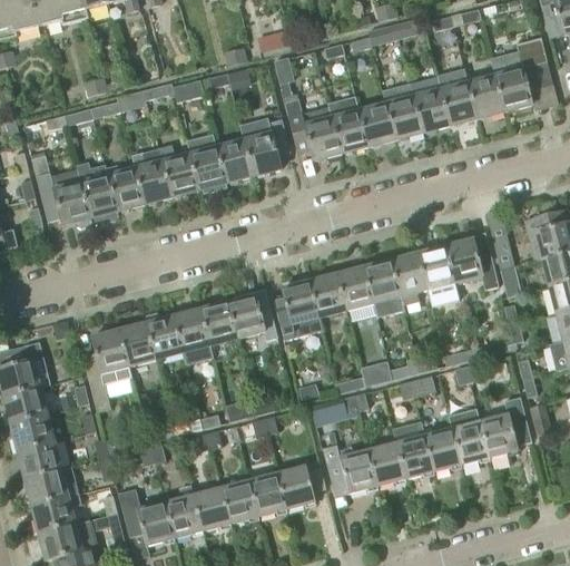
[(0,0),(0,38),(17,35),(16,30),(60,19),(61,23),(88,17),(86,8),(82,0),(0,0)]
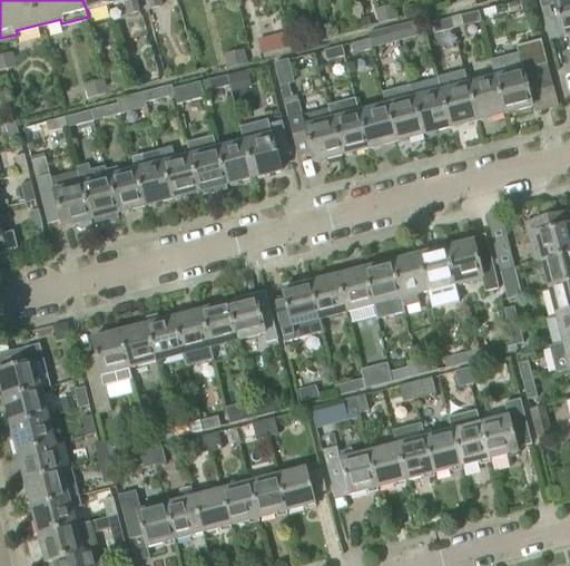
[(108,0),(109,2),(117,0),(125,0),(128,11),(137,9),(135,0),(108,0)]
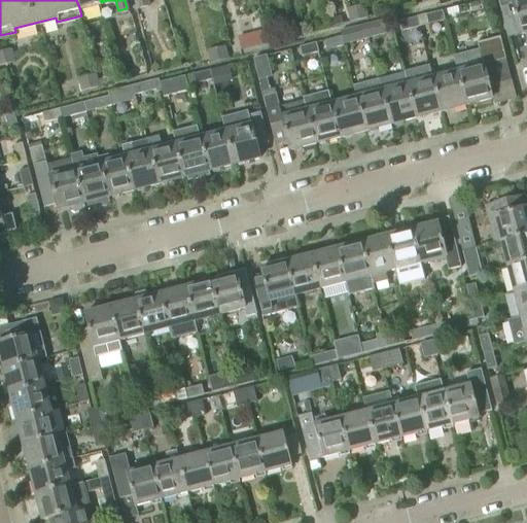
[(497,0),(501,10),(504,23),(506,31),(518,28),(519,32),(526,29),(526,0),(497,0)]
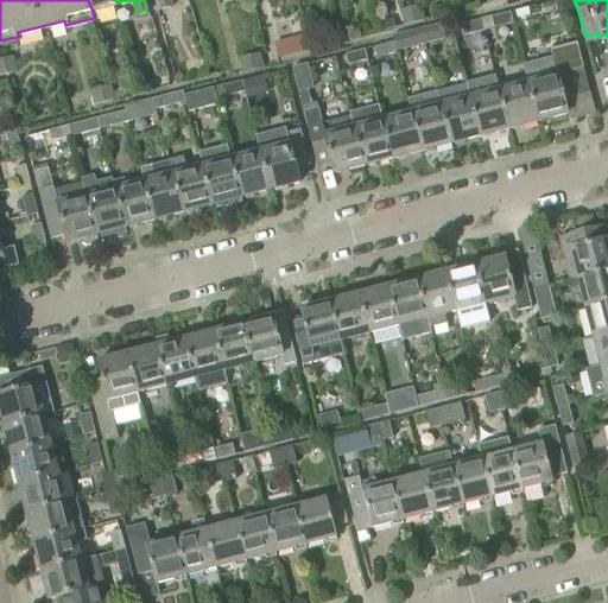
[(404,21),(423,17),(419,1),(399,6),(404,21)]
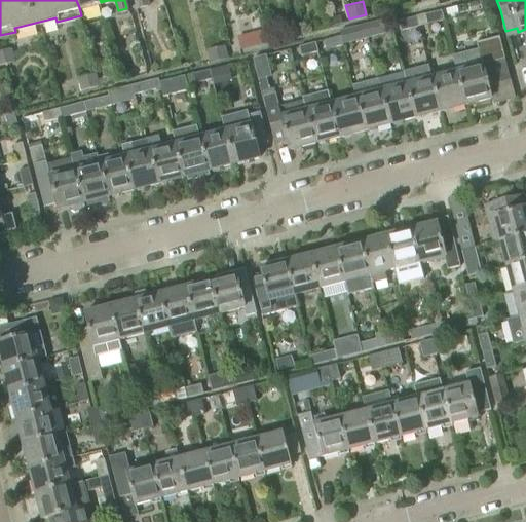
[(425,11),(427,21),(436,19),(444,16),(441,7),(434,9),(425,11)]
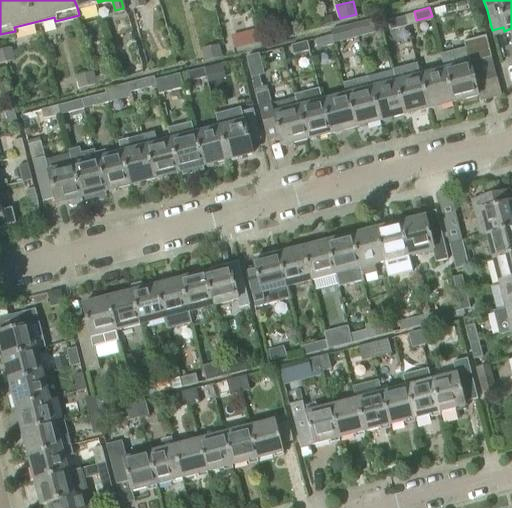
[(333,19),(331,13),(319,16),(321,22),(333,19)]
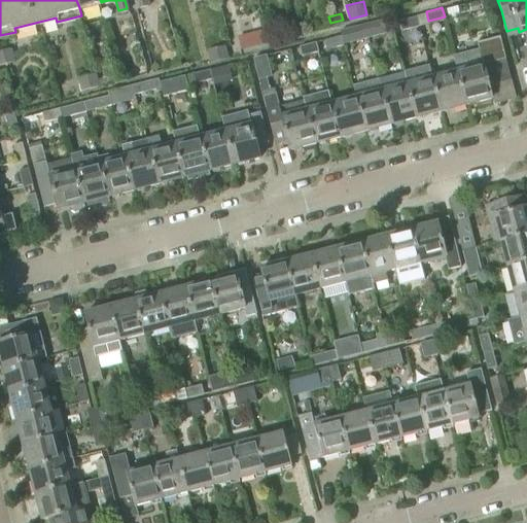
[(417,13),(400,18),(402,28),(420,23),(417,13)]
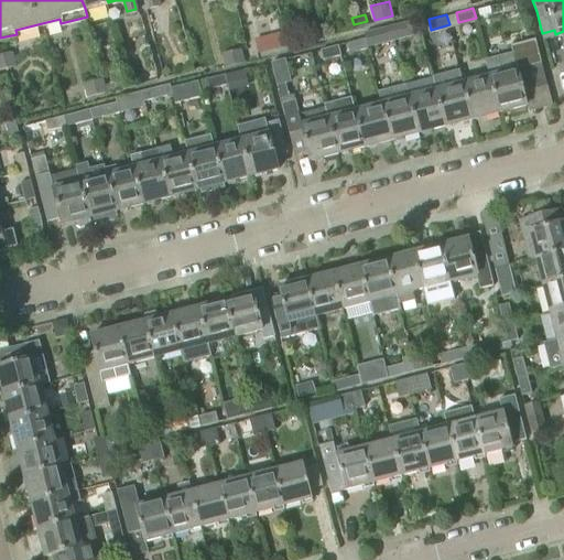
[(404,21),(391,24),(393,34),(408,31),(404,21)]
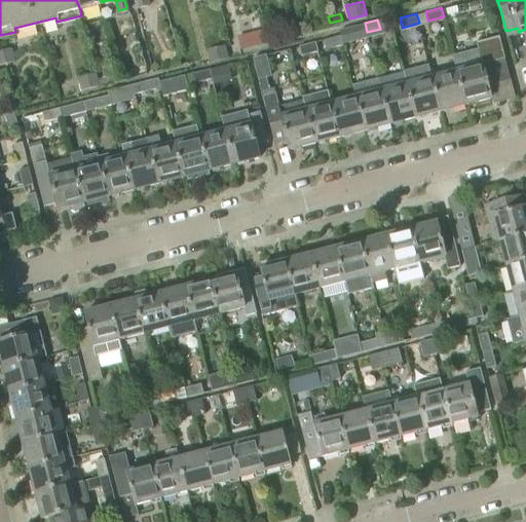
[(367,32),(365,23),(348,28),(350,37),(367,32)]
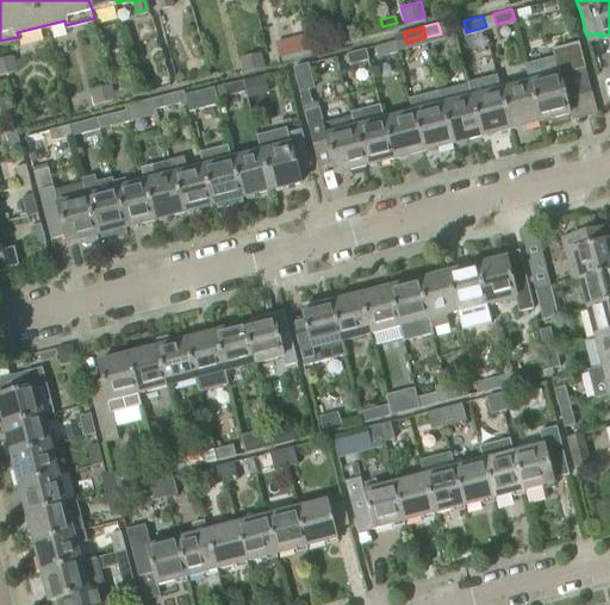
[(307,35),(296,38),(298,50),(311,47),(307,35)]
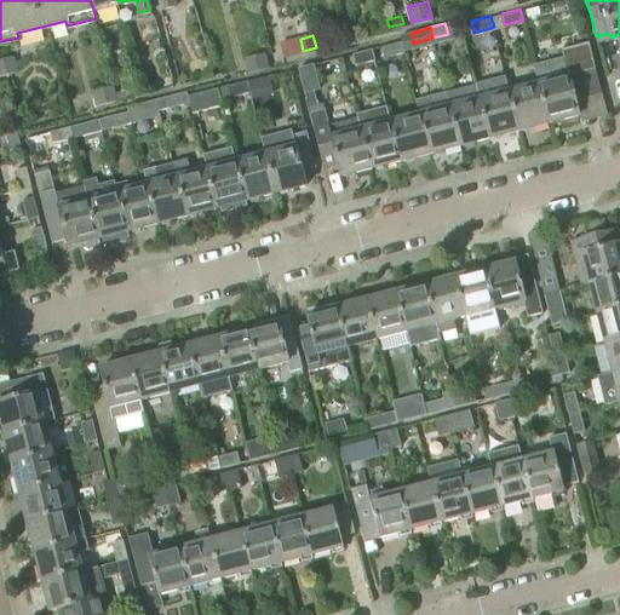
[(385,56),(403,51),(401,39),(382,44),(385,56)]
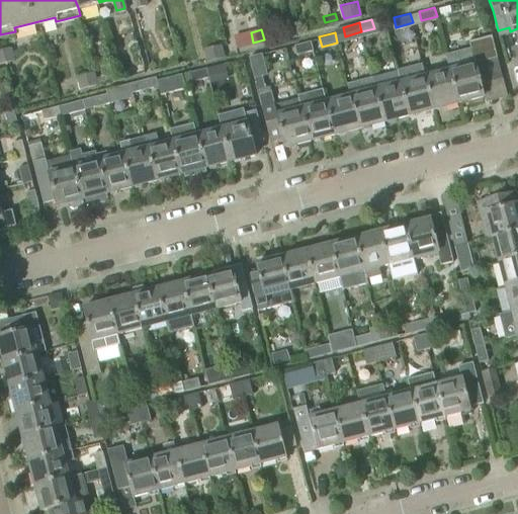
[(471,46),(446,53),(450,68),(458,101),(484,94),(481,81),(502,75),(492,33),(469,39),(471,46)]
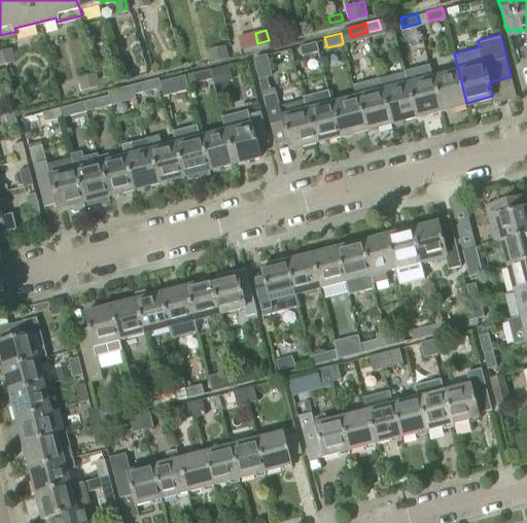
[(316,40),(300,44),(302,54),(318,49),(316,40)]
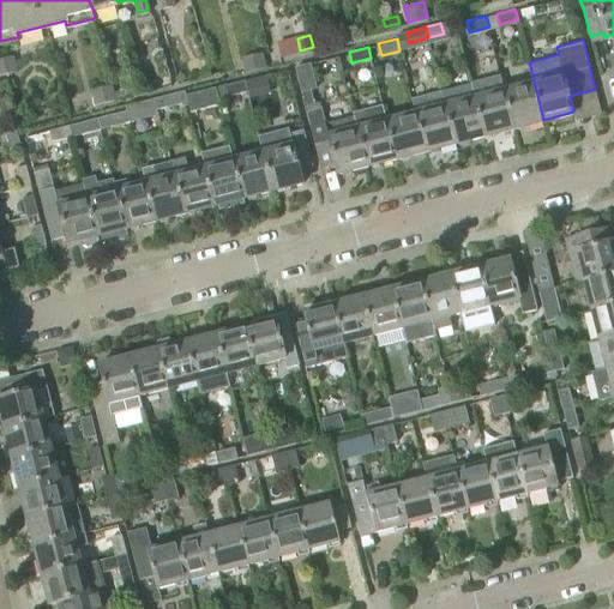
[(245,70),(265,65),(260,49),(241,55),(245,70)]
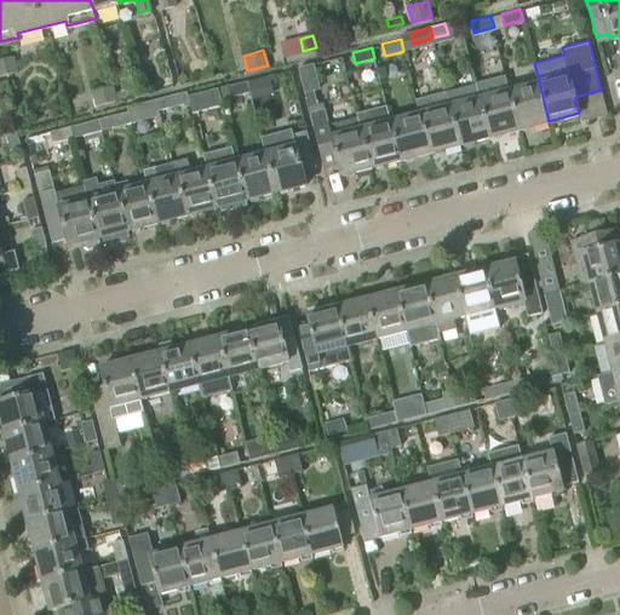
[(0,73),(17,69),(12,53),(0,56),(0,73)]
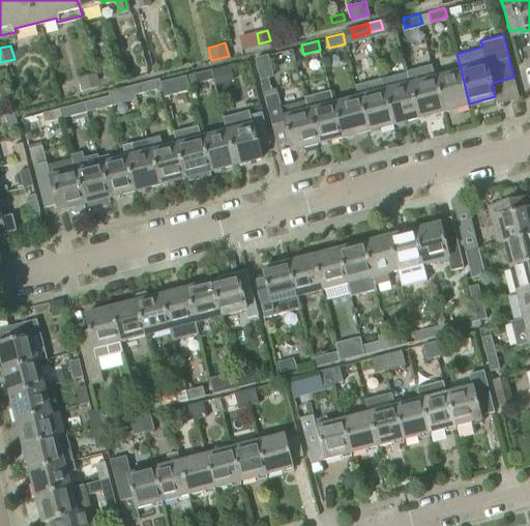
[(267,54),(256,57),(260,79),(272,76),(267,54)]
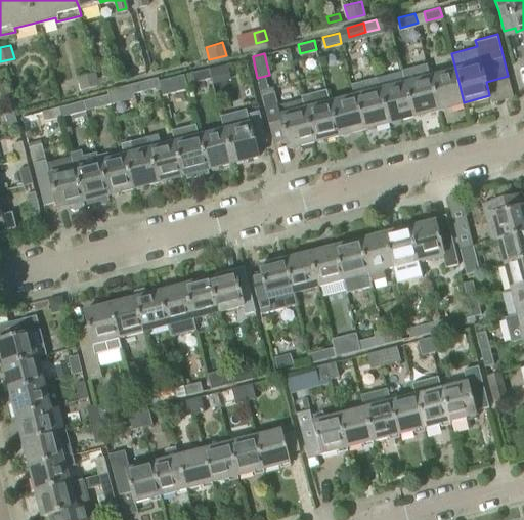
[(428,62),(401,69),(402,70),(405,81),(413,115),(439,109),(431,75),(428,62)]
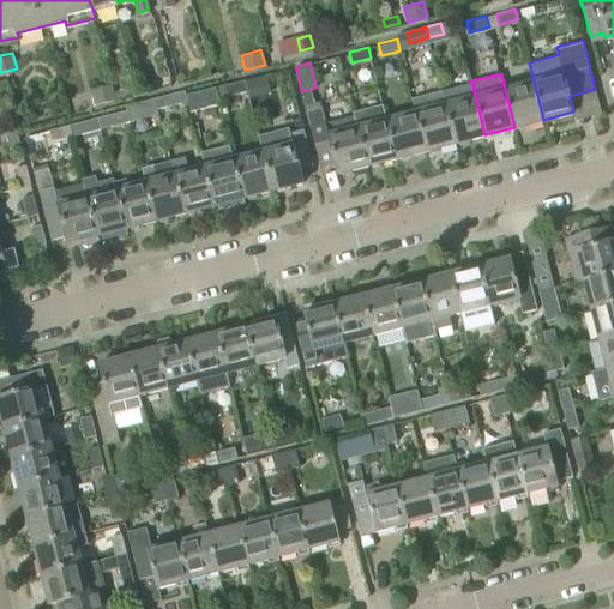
[(246,92),(242,79),(224,84),(228,97),(246,92)]
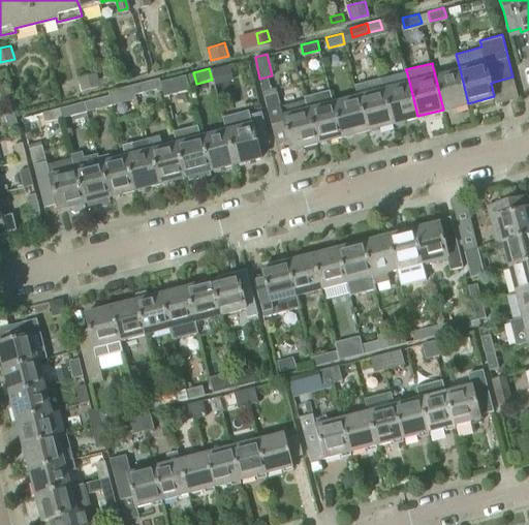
[(460,69),(435,75),(443,110),(468,103),(460,69)]
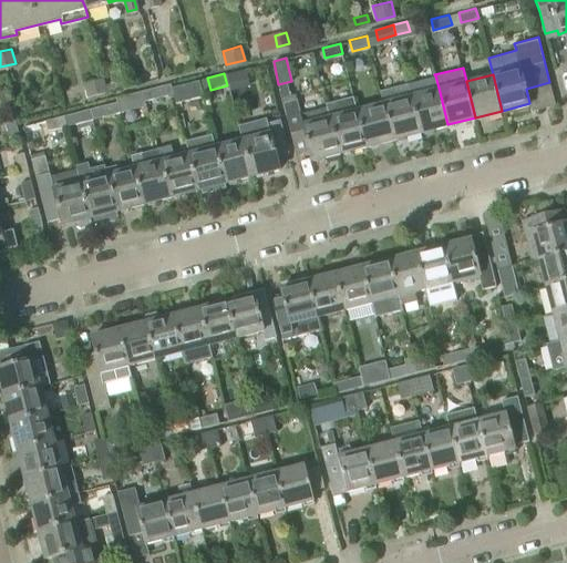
[(439,88),(435,75),(408,82),(420,131),(447,124),(439,88)]
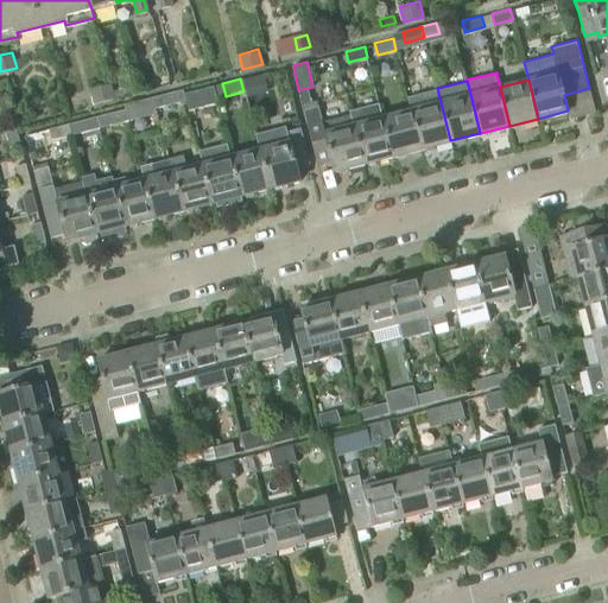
[(111,82),(89,87),(93,101),(114,96),(111,82)]
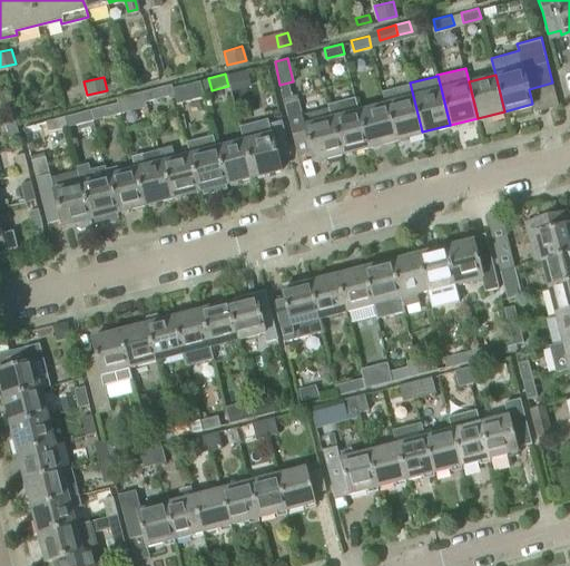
[(204,94),(199,79),(173,87),(176,101),(204,94)]
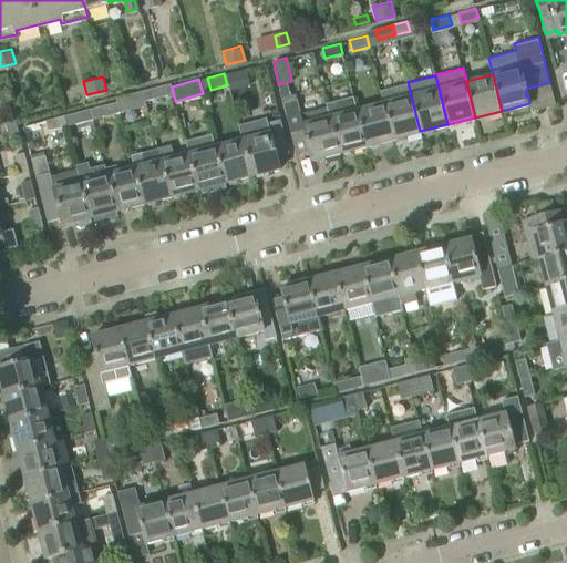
[(171,82),(143,89),(146,100),(173,92),(171,82)]
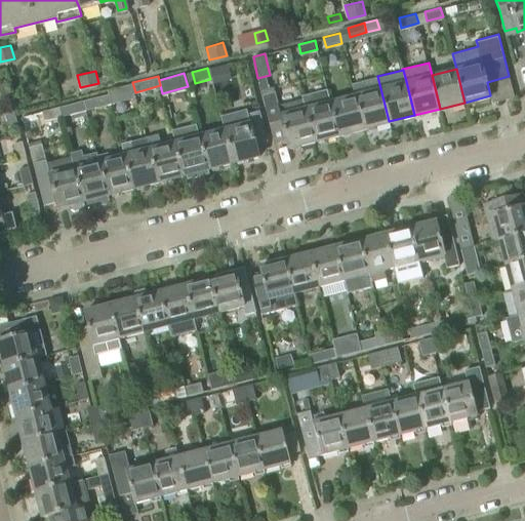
[(389,121),(377,76),(352,83),(355,94),(364,128),(389,121)]
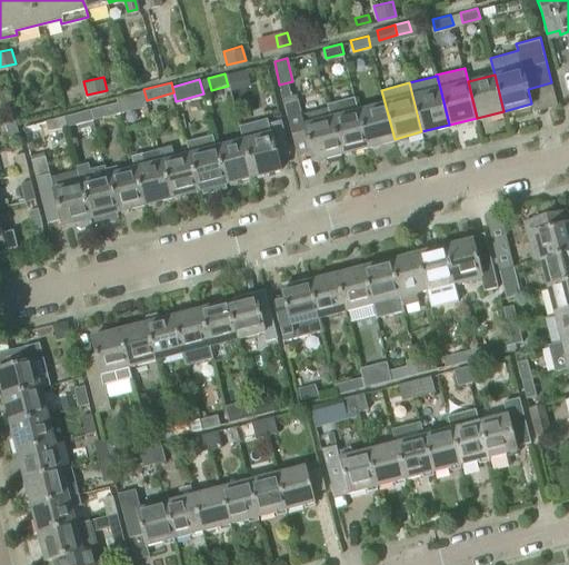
[(0,88),(0,100),(2,108),(12,105),(8,87),(0,88)]
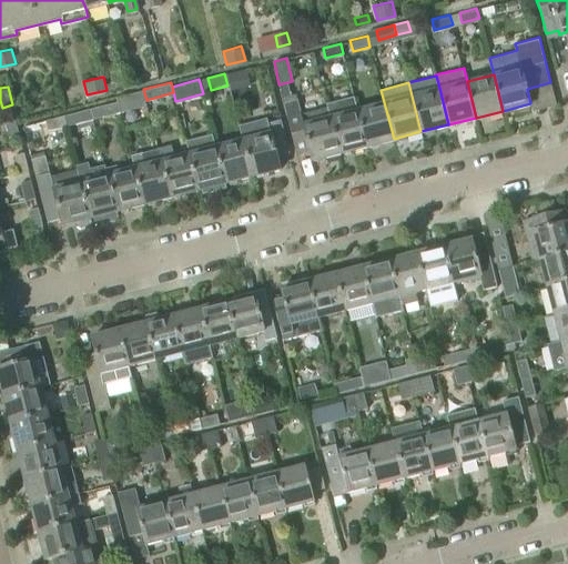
[(146,100),(143,89),(115,96),(117,101),(118,101),(120,110),(129,108),(129,104),(146,100)]
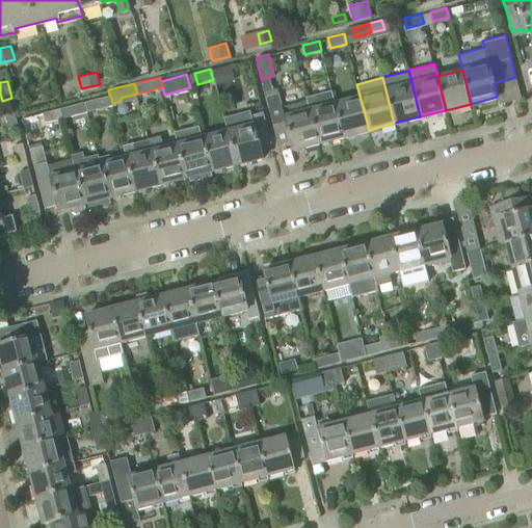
[(335,102),(336,102),(333,89),(306,96),(307,99),(308,99),(318,142),(343,136),(335,102)]
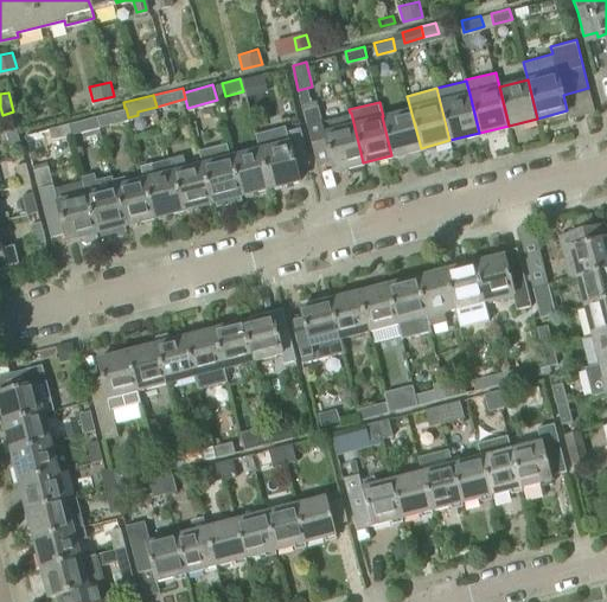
[(351,113),(350,113),(321,120),(318,103),(302,108),(315,159),(330,155),(333,171),(363,162),(351,113)]
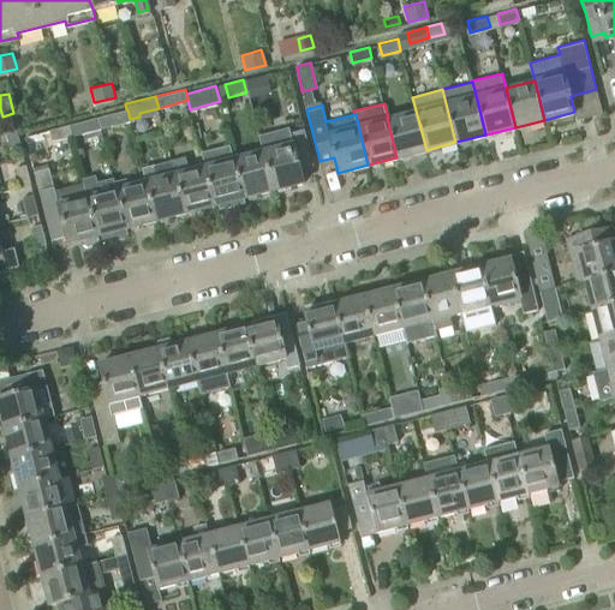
[(127,109),(126,109),(99,117),(101,126),(130,119),(127,109)]
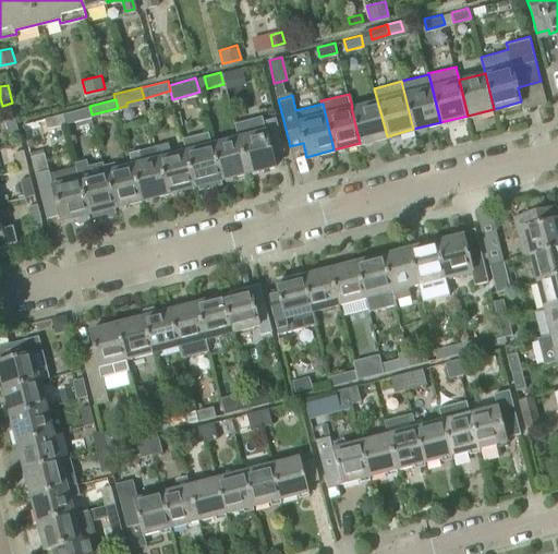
[(377,100),(352,107),(351,107),(360,143),(387,136),(377,100)]
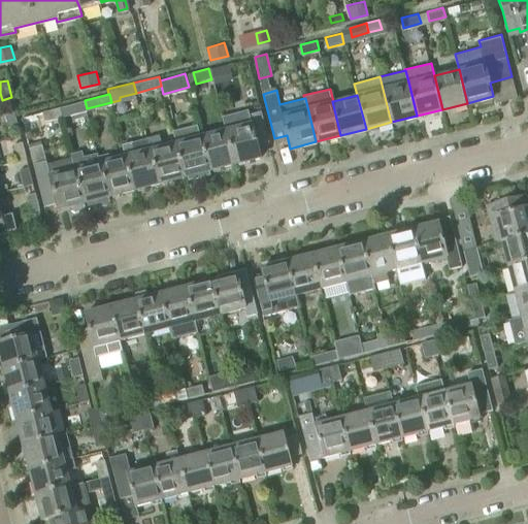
[(85,100),(59,106),(61,116),(87,108),(85,100)]
